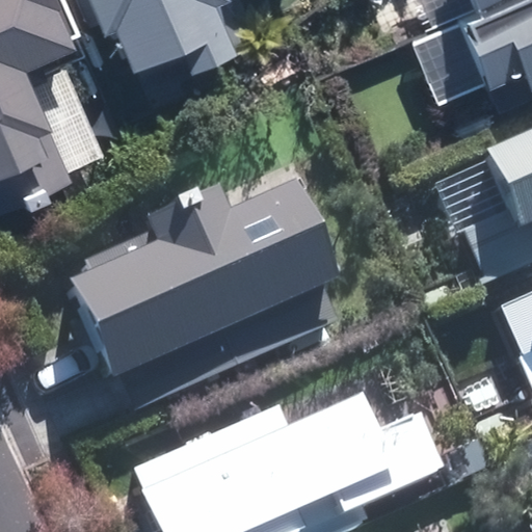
[(34,0),(0,0),(0,210),(62,183),(11,70),(57,49),(34,0)]
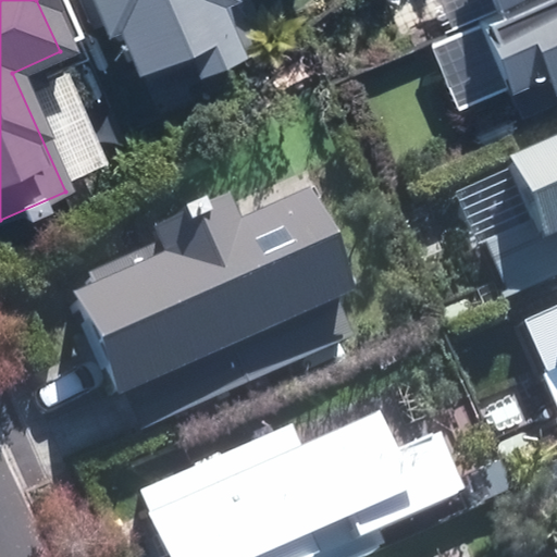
[(69,0),(118,107),(238,52),(214,0),(69,0)]
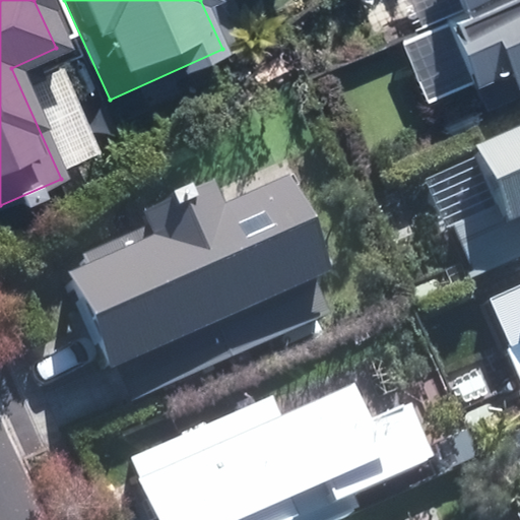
[(466,104),(519,79),(519,0),(497,0),(434,27),(466,104)]
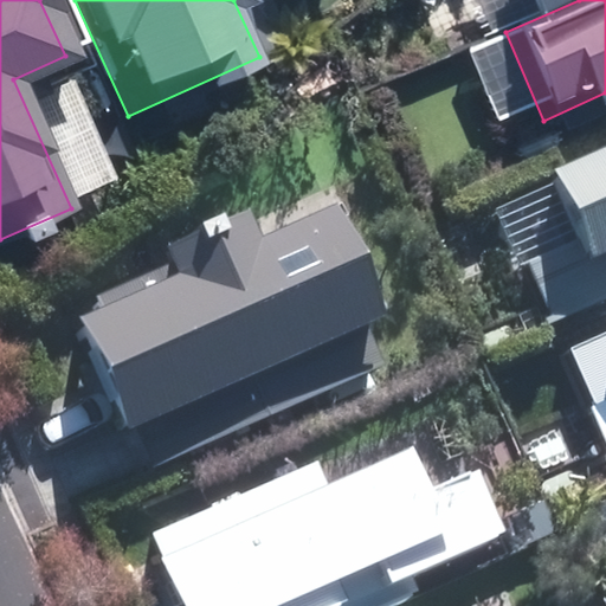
[(513,0),(522,20),(566,0),(513,0)]
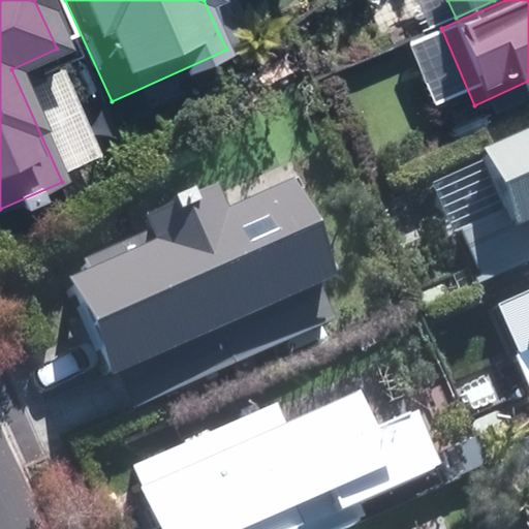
[(528,134),(461,165),(487,223),(452,238),(474,289),(528,265),(528,134)]
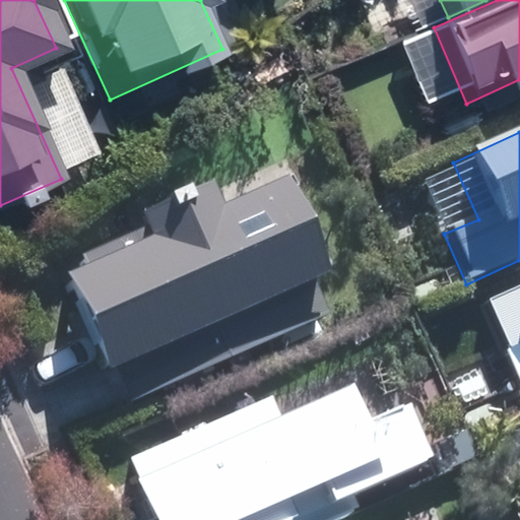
[(118,364),(133,399),(330,316),(316,282),(334,274),(291,175),(228,202),(215,175),(143,205),(150,223),(85,251),(91,263),(71,272),(111,367),(118,364)]
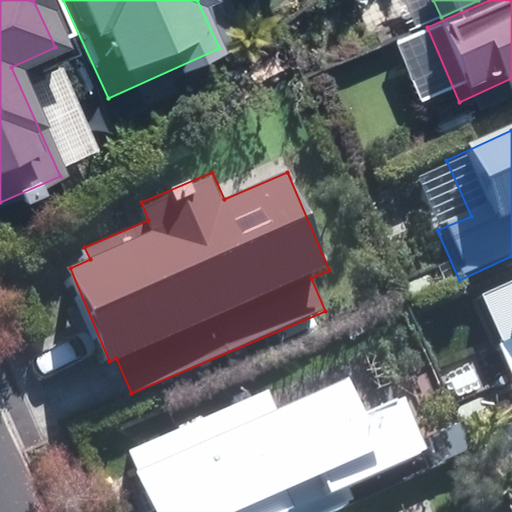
[(511,278),(466,298),(511,401),(511,278)]
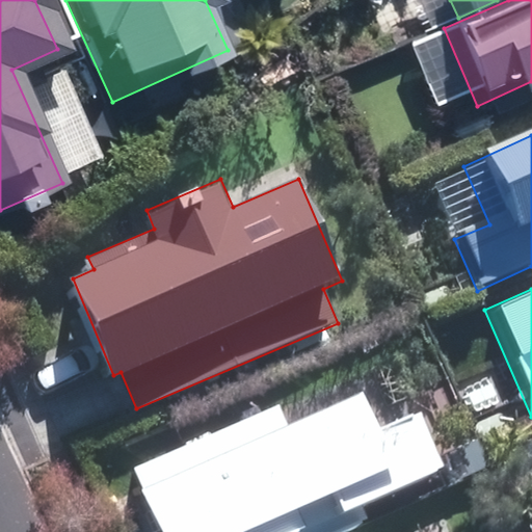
[(344,531),(369,522),(362,504),(443,470),(418,411),(380,427),(365,392),(289,424),(280,404),(133,466),(161,531),(344,531)]
